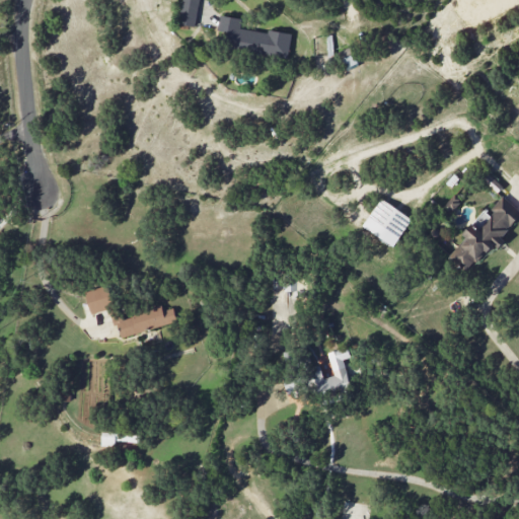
[(197,25),(198,0),(181,0),(180,24),(197,25)]
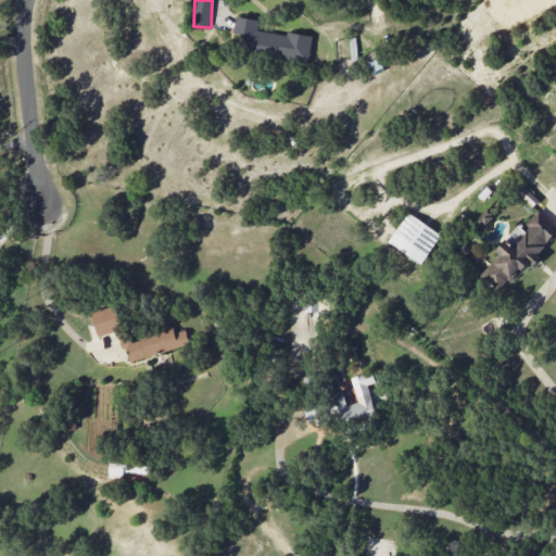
[(312,37),(257,29),(260,20),(236,16),(231,48),(308,60),(312,37)]
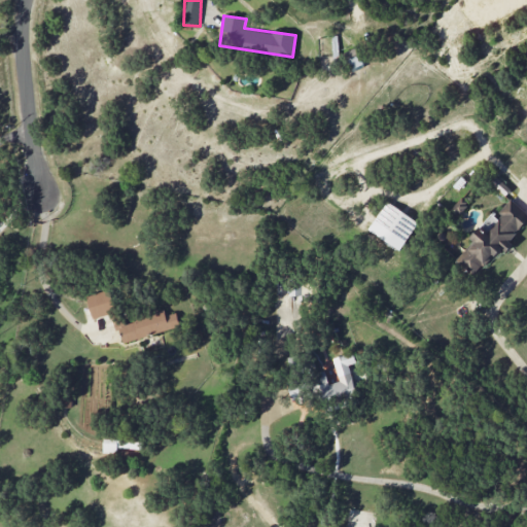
[(363,63),(355,47),(345,53),(352,68),(363,63)]
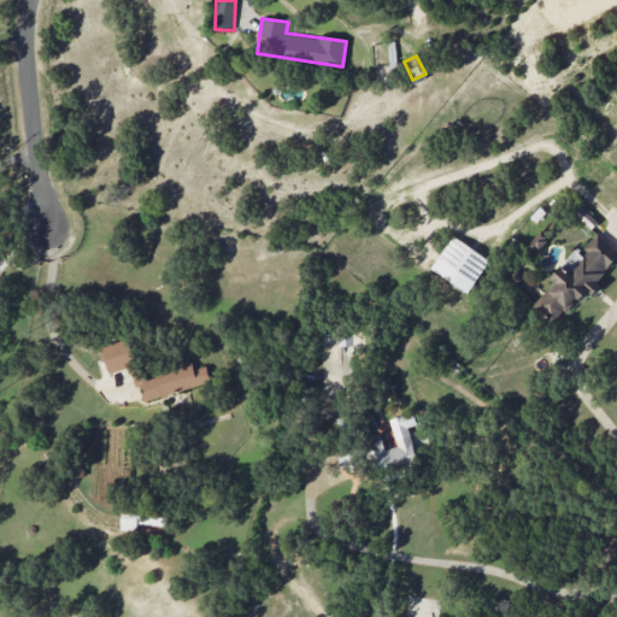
[(536,252),(548,236),(540,229),(528,245),(536,252)]
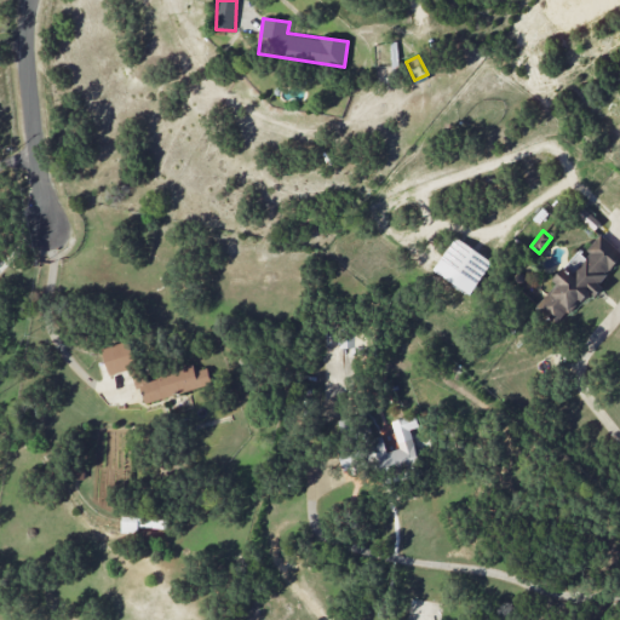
[(579,251),(552,280),(556,283),(538,305),(558,323),(589,291),(591,293),(619,262),(619,251),(602,235),(583,256),(579,251)]
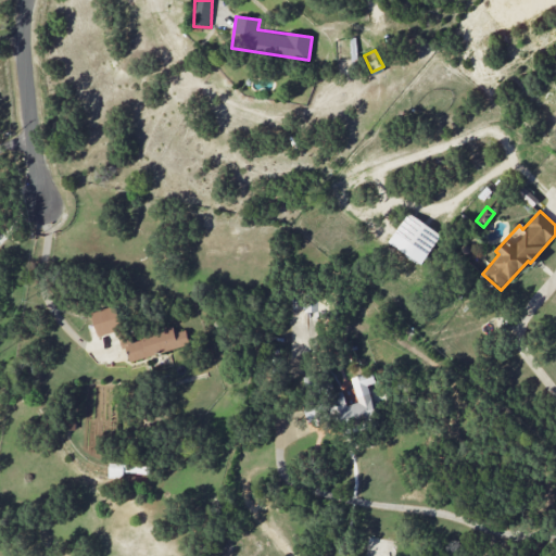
[(420,264),(441,235),(407,212),(388,242),(420,264)]
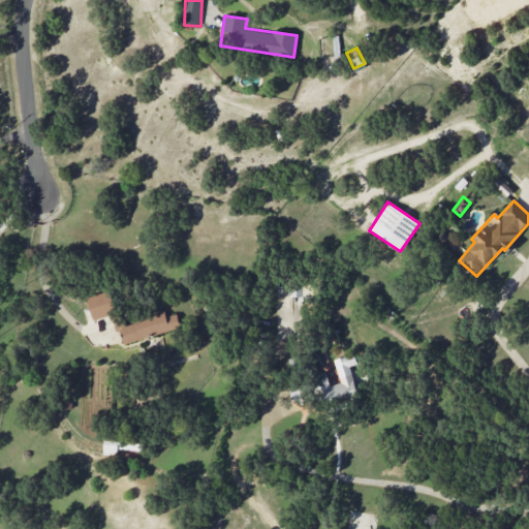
[(87,296),(92,318),(116,314),(112,291),(87,296)]
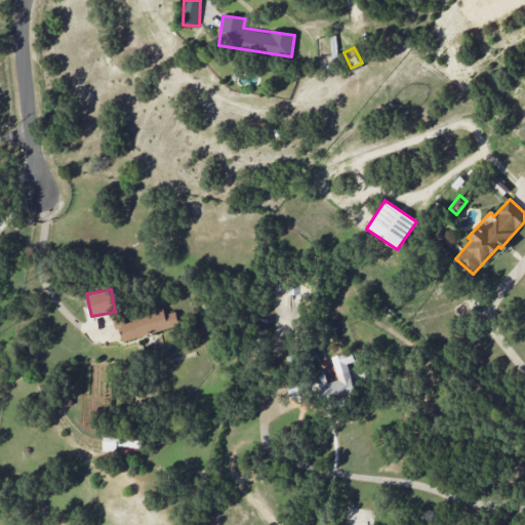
[(123,341),(178,325),(175,312),(165,314),(164,309),(118,322),(123,341)]
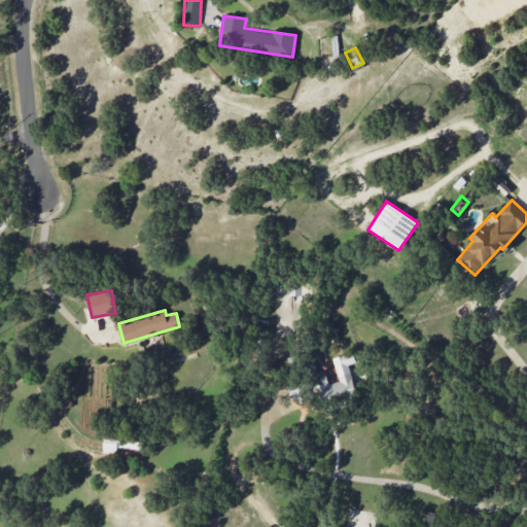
[(288,383),(292,405),(310,400),(309,396),(320,393),(322,403),(336,400),(355,395),(349,364),(355,363),(353,353),(334,357),(339,382),(328,384),(326,375),(288,383)]
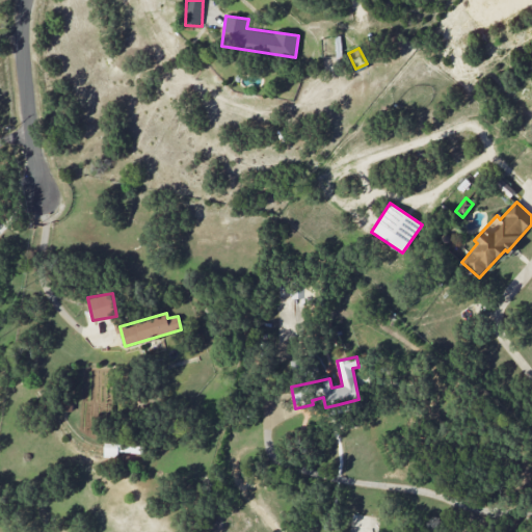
[(143,453),(143,439),(105,437),(104,457),(118,457),(118,452),(143,453)]
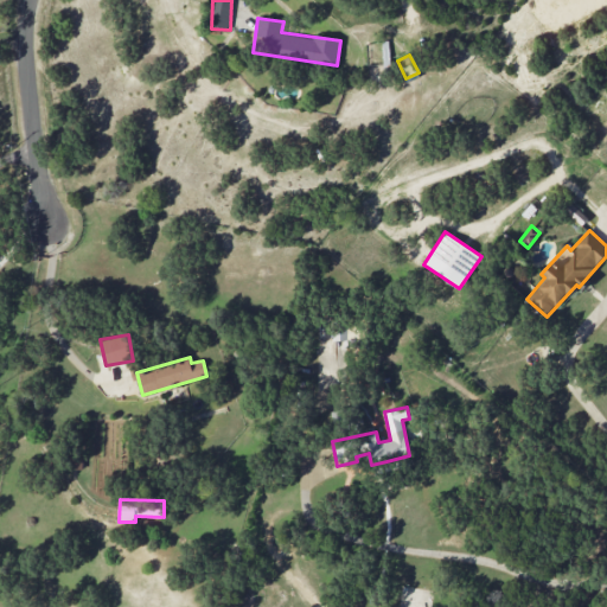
All buildings are outlined.
